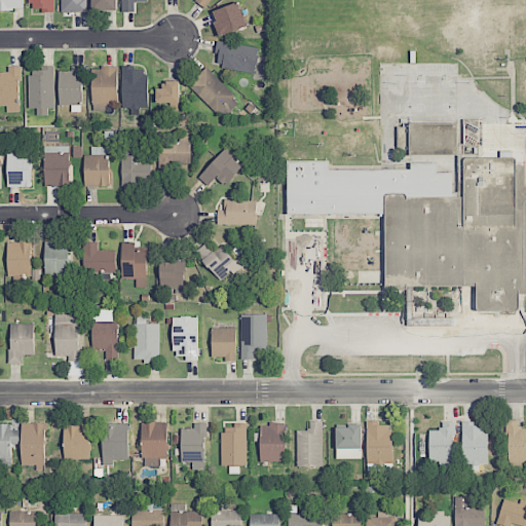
[(0,0),(0,9),(25,9),(24,0),(0,0)]
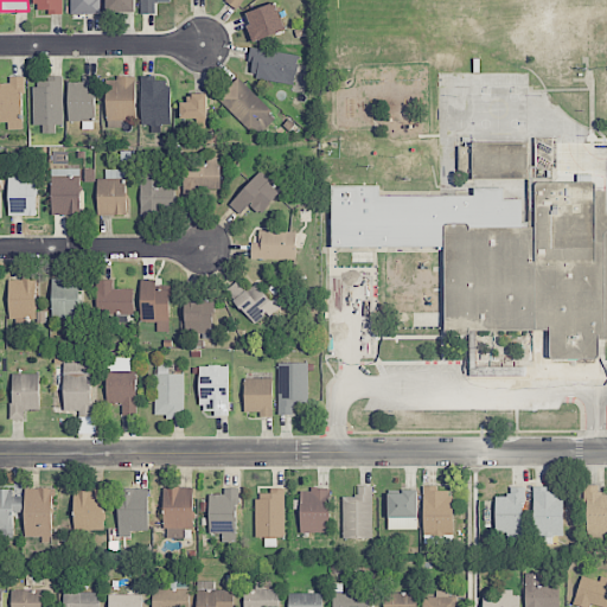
[(62,0),(33,0),(34,13),(63,13),(62,0)]
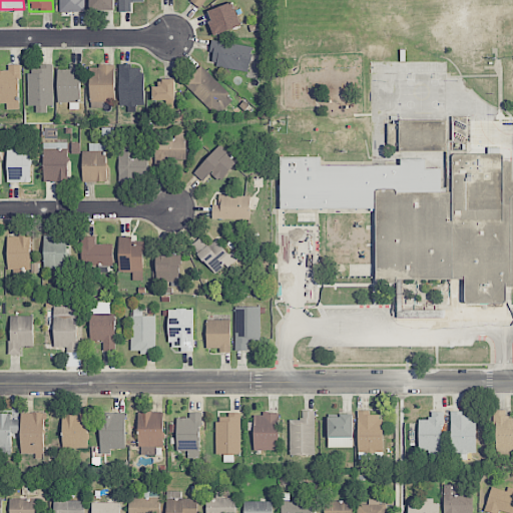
[(82,0),(59,0),(60,12),(83,11),(82,0)]
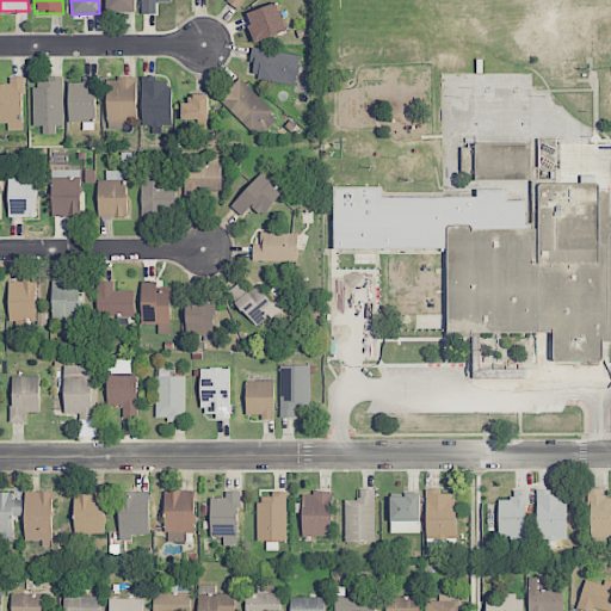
[(134,0),(106,0),(106,12),(134,12),(134,0)]
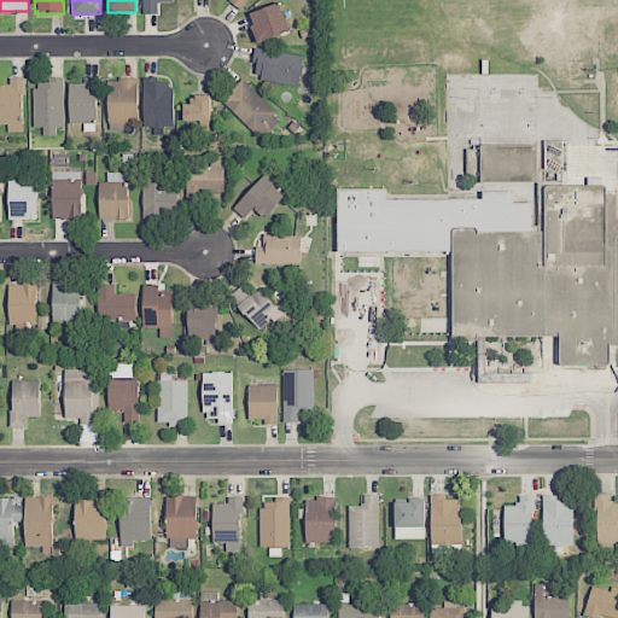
[(173,0),(143,0),(144,15),(158,15),(158,3),(174,3),(173,0)]
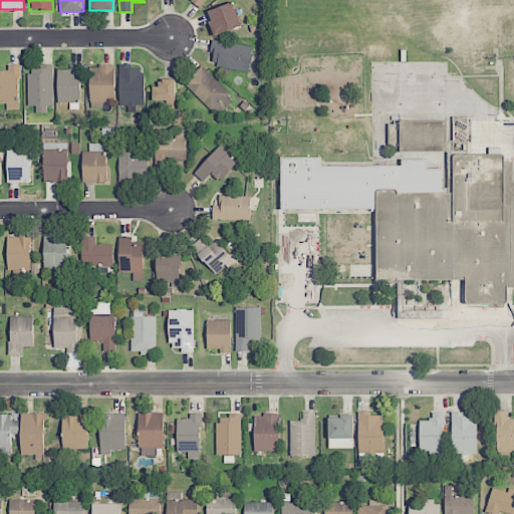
[(190,0),(200,9),(208,0),(190,0)]
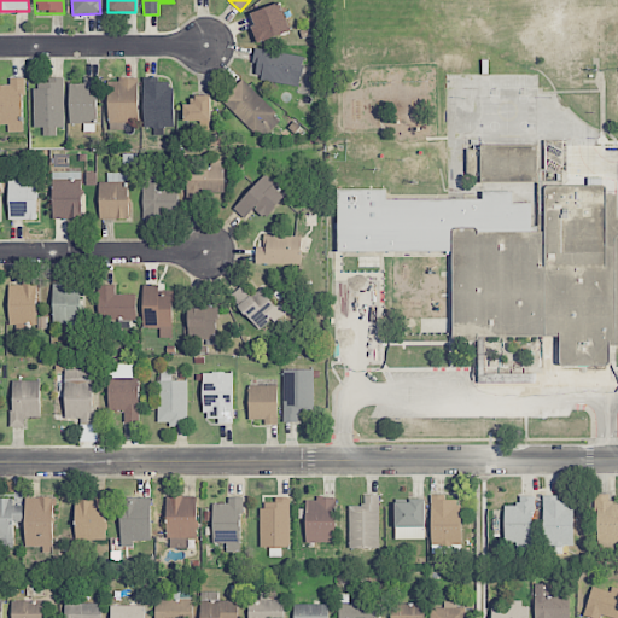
[(290,31),(280,3),(249,13),(258,42),(290,31)]
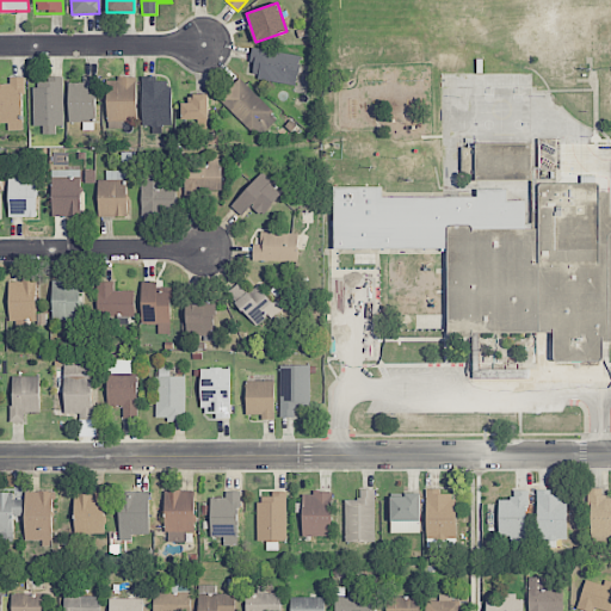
[(301,56),(254,48),(248,76),(295,86),(301,56)]
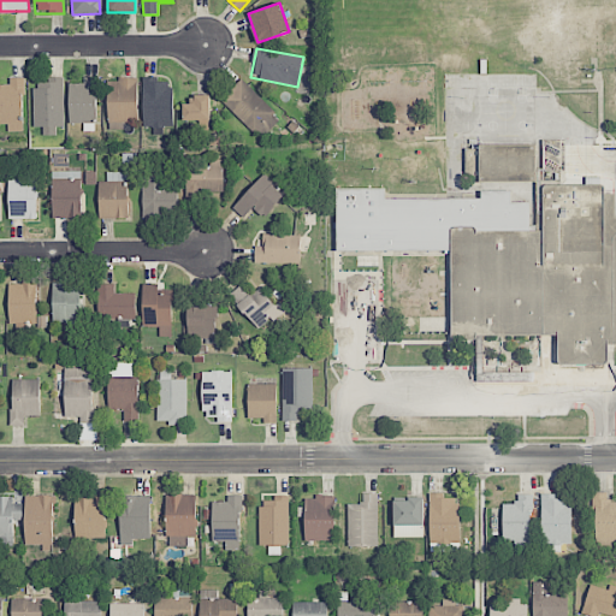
[(69,83),(69,123),(98,123),(96,77),(84,77),(84,83),(69,83)]
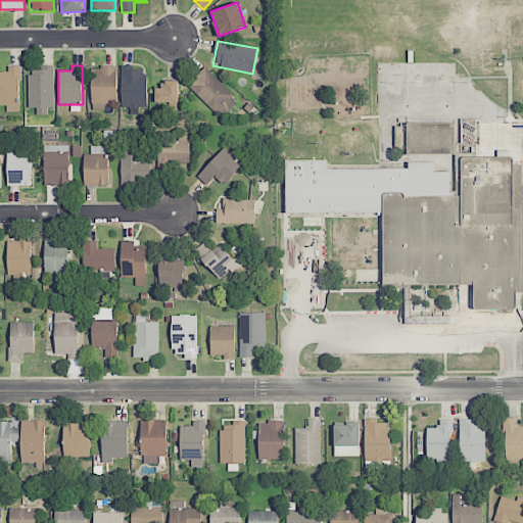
[(0,72),(0,104),(19,104),(19,66),(8,66),(8,72),(0,72)]
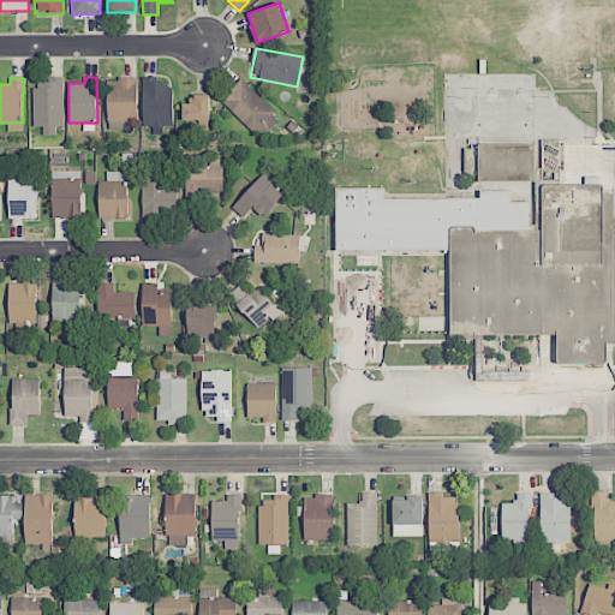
[(108,121),(137,123),(138,78),(108,78),(108,121)]
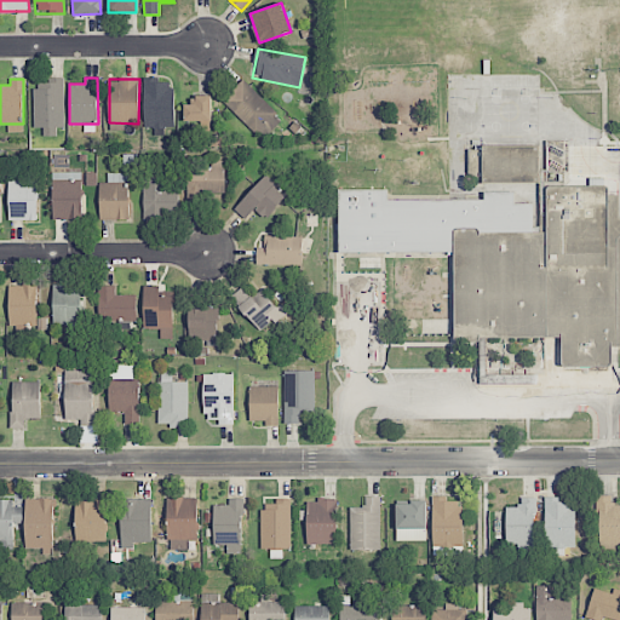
[(173,127),(173,80),(144,79),(143,127),(173,127)]
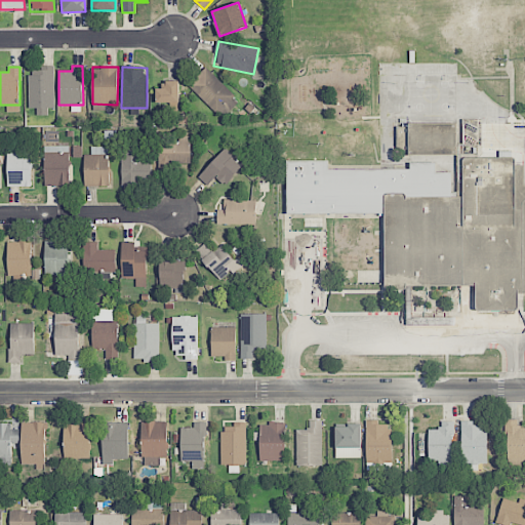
[(206,67),(189,84),(221,119),(240,102),(206,67)]
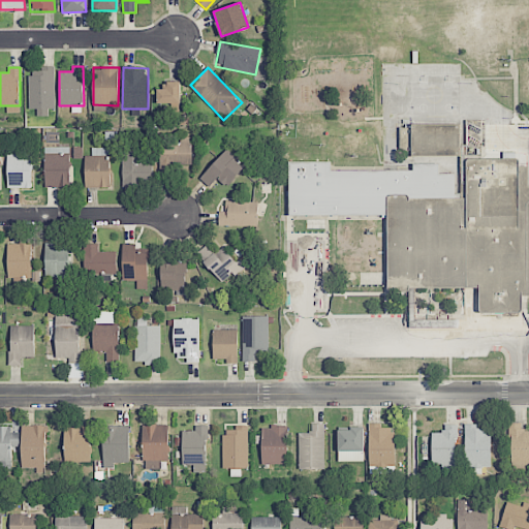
[(55,68),(29,68),(29,109),(36,109),(37,116),(48,116),(48,110),(55,110),(55,68)]
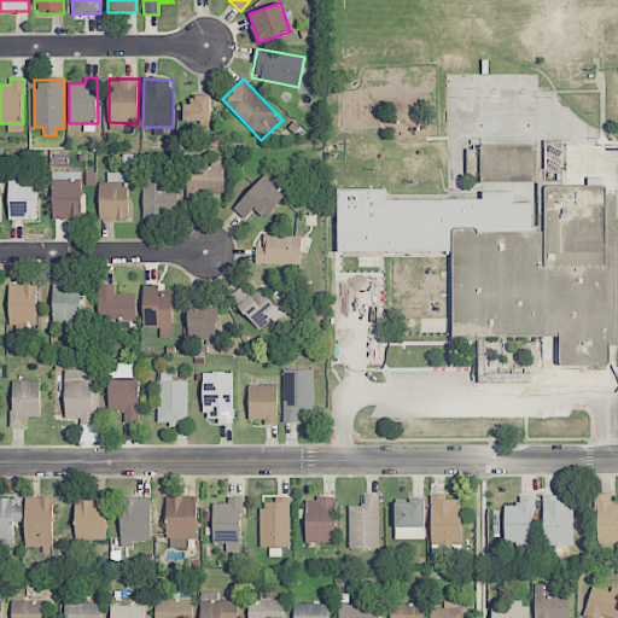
[(211,95),(192,95),(191,104),(184,104),(184,120),(210,121),(211,95)]
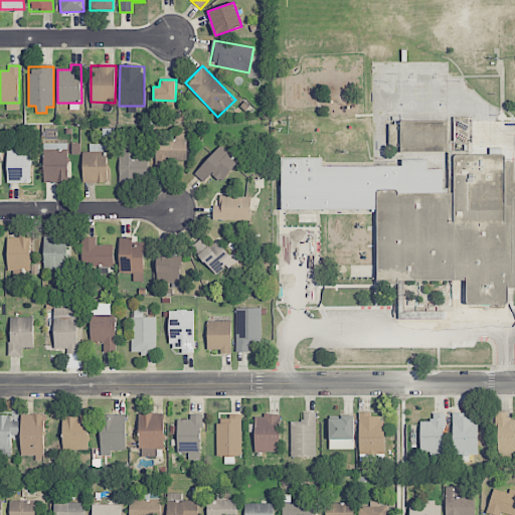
[(449,121),(401,121),(402,152),(449,152),(449,121)]
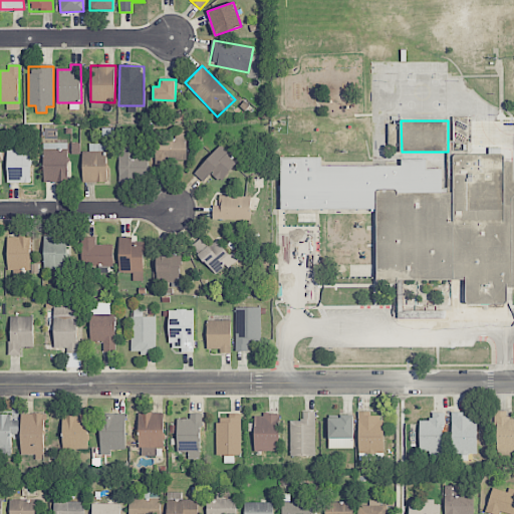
[(186,135),(155,136),(156,169),(170,168),(169,161),(187,161),(186,135)]
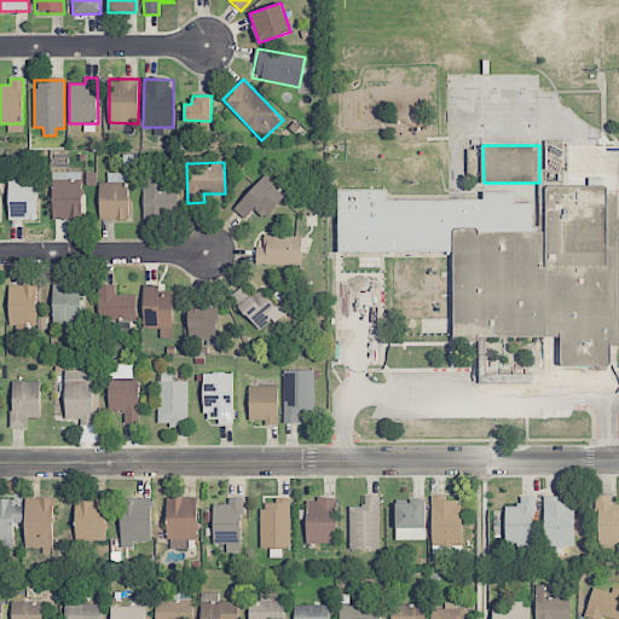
[(10,179),(9,220),(36,220),(38,172),(19,172),(19,179),(10,179)]
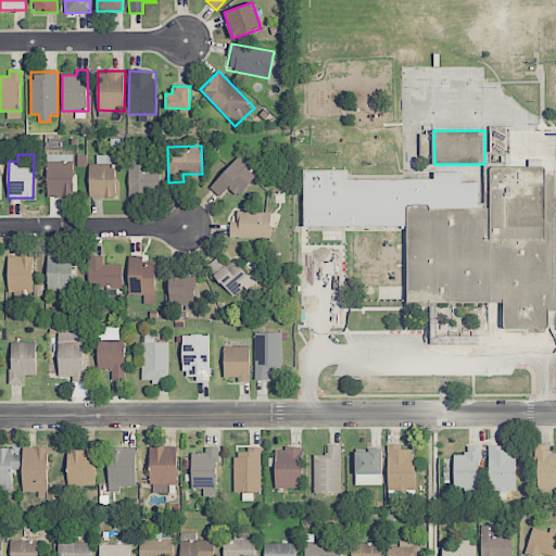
[(73,198),(74,154),(48,154),(47,197),(73,198)]
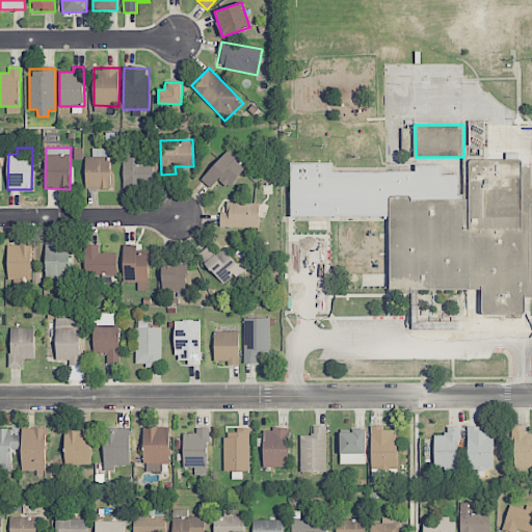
[(86,157),(85,189),(110,189),(110,149),(92,149),(92,157),(86,157)]
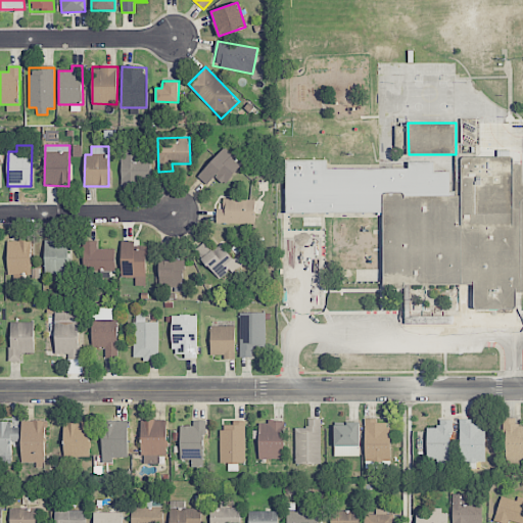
[(197,177),(206,185),(216,177),(224,185),(242,164),(224,148),(197,177)]
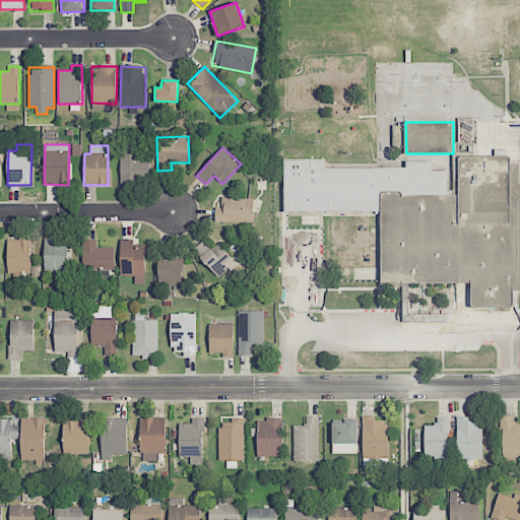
[(137,149),(120,149),(120,183),(149,182),(149,160),(137,160),(137,149)]
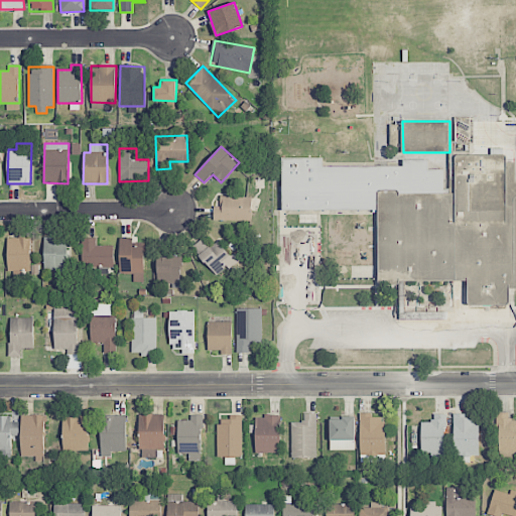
[(282,158),(282,210),(378,210),(378,281),(468,281),(468,304),(509,304),(509,288),(515,288),(515,195),(515,196),(515,162),(506,162),(506,155),(447,155),(447,156),(455,156),(455,194),(444,194),(444,170),(428,170),(428,160),(403,160),(403,166),(324,166),(324,158),(282,158)]
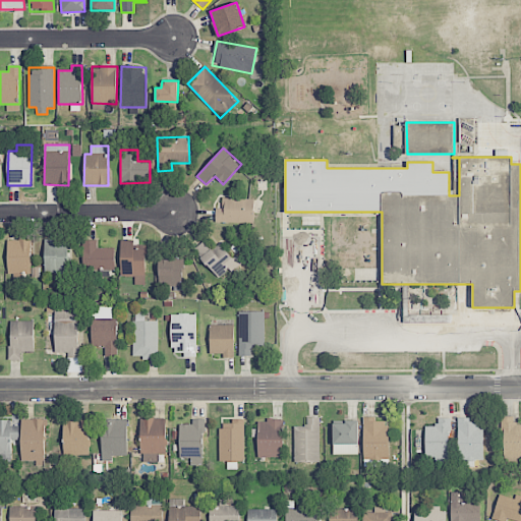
[(254,199),(222,198),(222,209),(216,208),(216,222),(253,224),(254,199)]
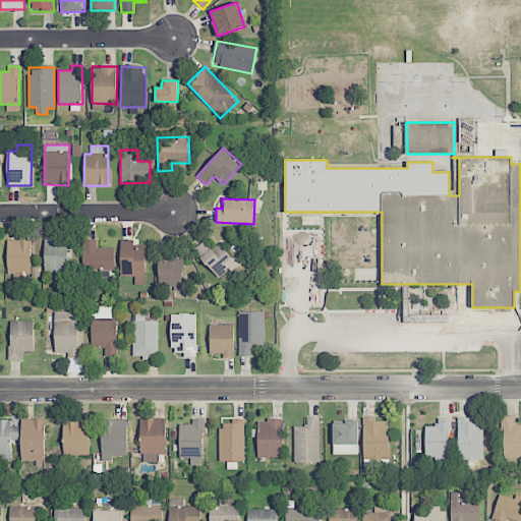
[(7,240),(7,276),(32,275),(31,240),(7,240)]
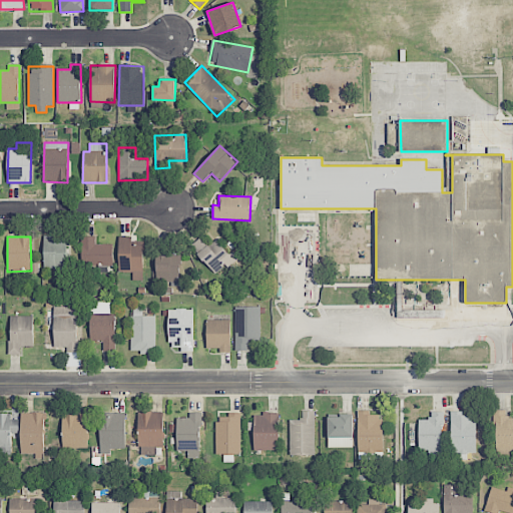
[(112,243),(95,244),(95,236),(81,236),(81,266),(113,266),(112,243)]
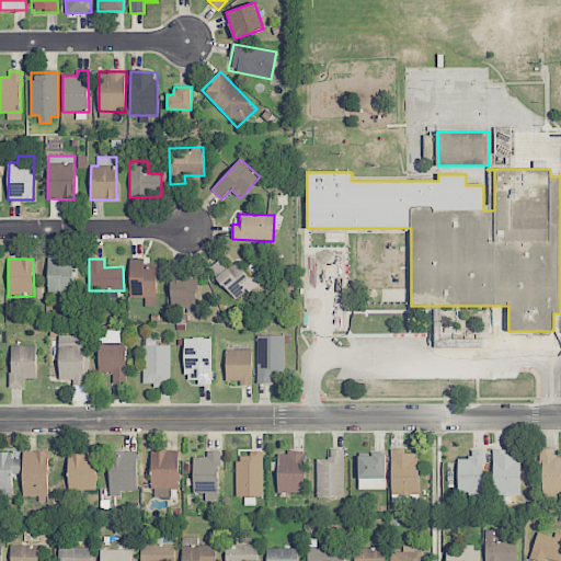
[(146,306),(156,307),(158,264),(144,264),(145,259),(132,259),(130,297),(146,298),(146,306)]
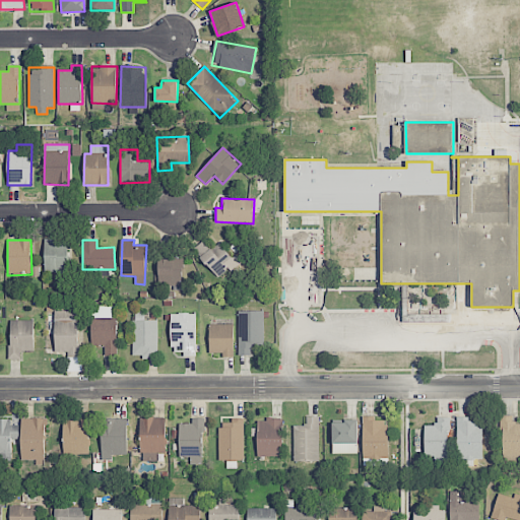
[(221,241),(211,250),(204,241),(194,248),(218,279),(239,263),(221,241)]
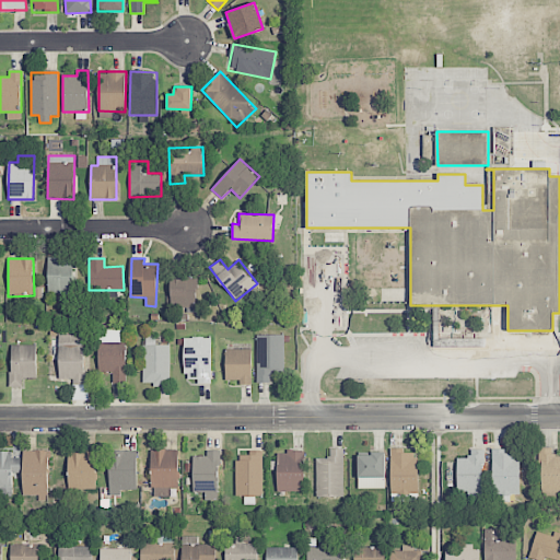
[(171,278),(171,308),(197,307),(196,278),(171,278)]
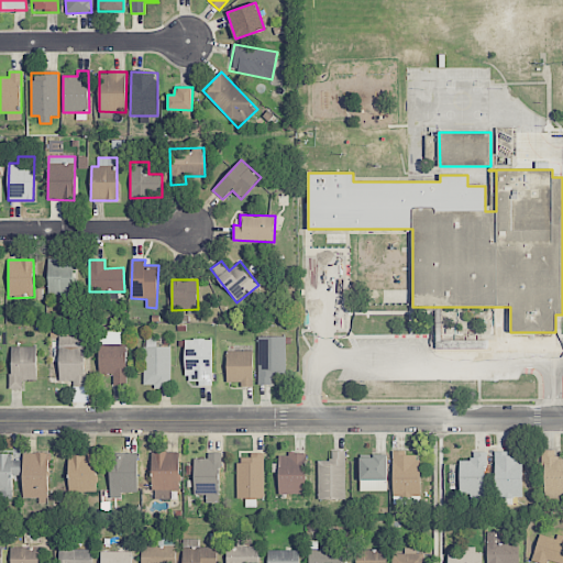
[(127,385),(125,331),(99,332),(99,375),(112,374),(112,385),(127,385)]
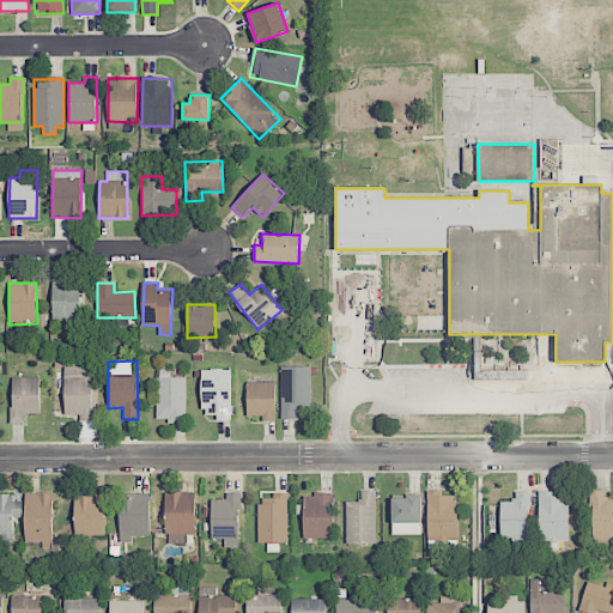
[(92,366),(65,366),(65,416),(80,414),(80,422),(93,420),(92,366)]
